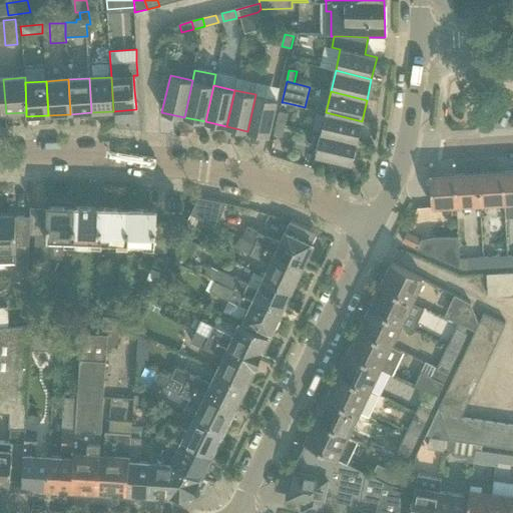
[(255,94),(247,131),(269,136),(278,99),(255,94)]
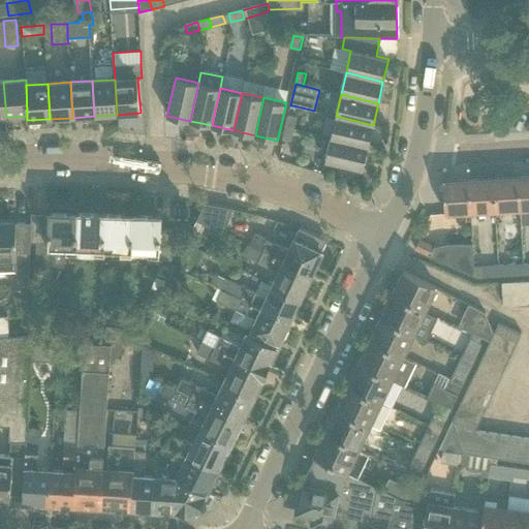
[(287,115),(285,127),(286,127),(287,127),(293,129),(296,117),(287,115)]
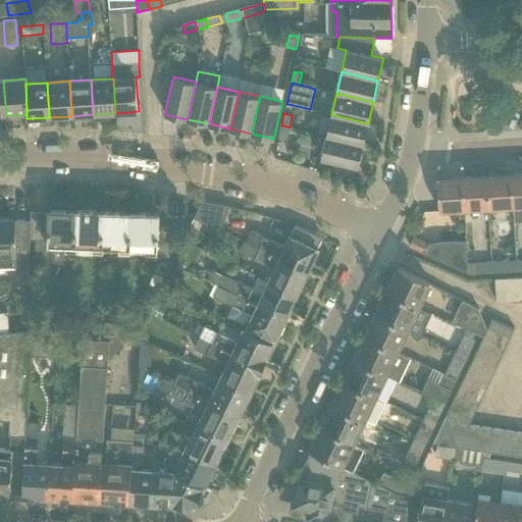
[(363,145),(368,123),(331,114),(326,136),(363,145)]
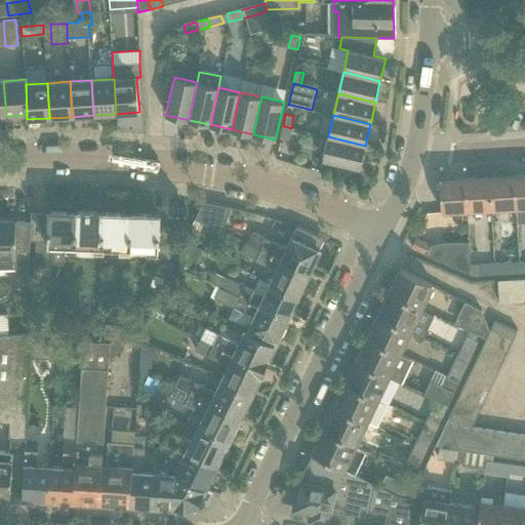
[(283,126),(280,138),(281,138),(288,140),(291,128),(285,126),(284,126),(283,126)]
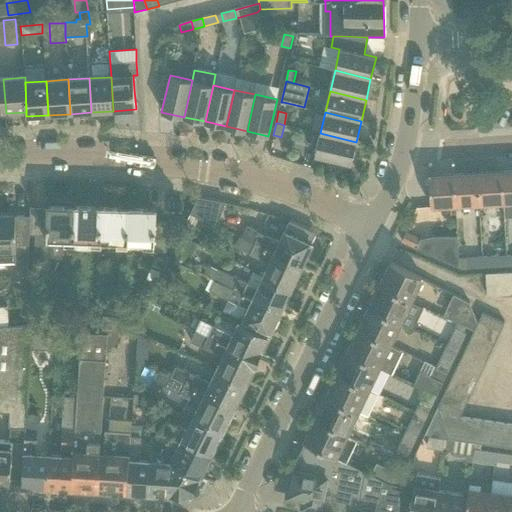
[(351,164),(356,142),(320,133),(315,155),(351,164)]
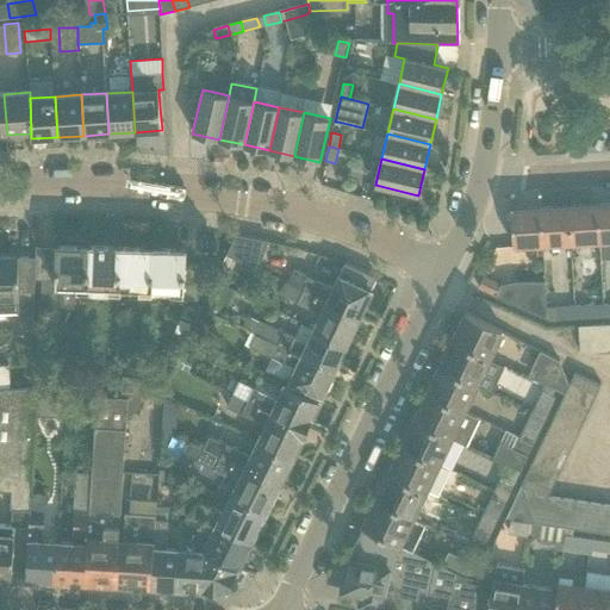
[(609,203),(597,204),(599,242),(601,260),(609,259),(609,203)]
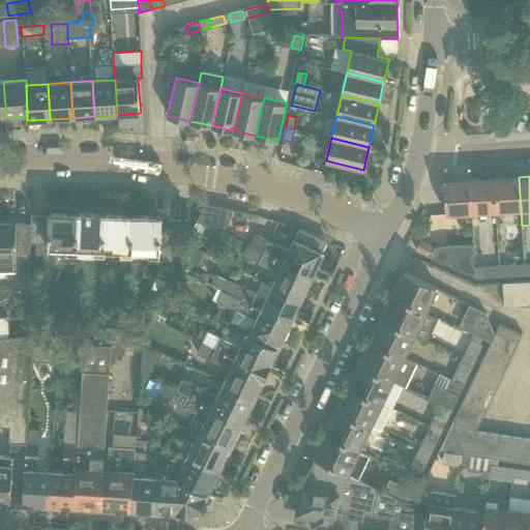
[(519,177),(494,178),(496,211),(521,210),(519,177)]
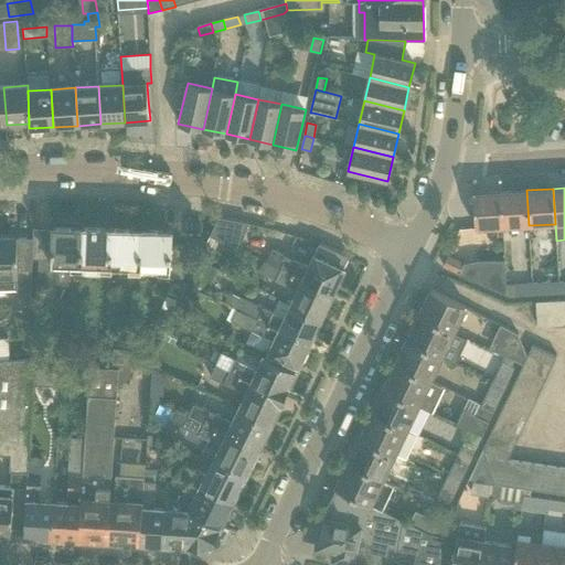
[(526,190),(501,192),(503,226),(529,225),(526,190)]
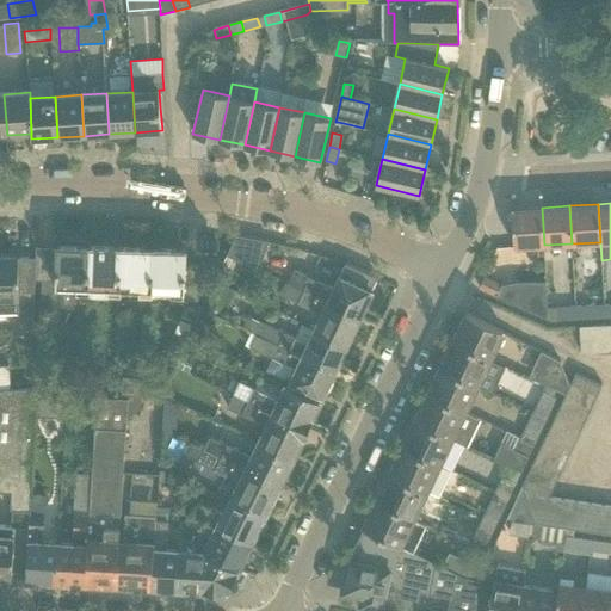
[(544,245),(542,208),(512,209),(514,247),(544,245)]
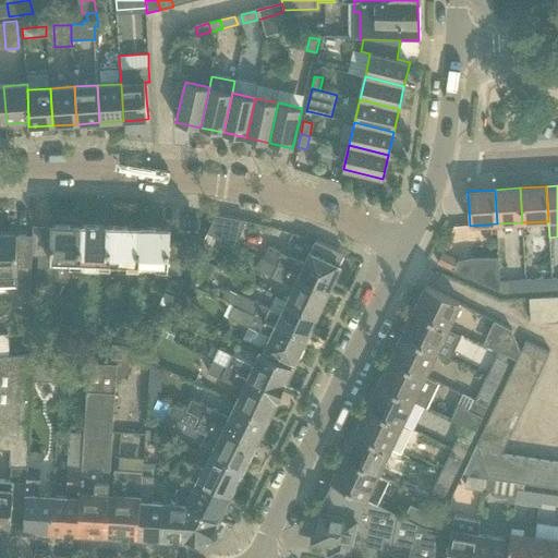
[(208,234),(237,246),(246,221),(217,216),(208,234)]
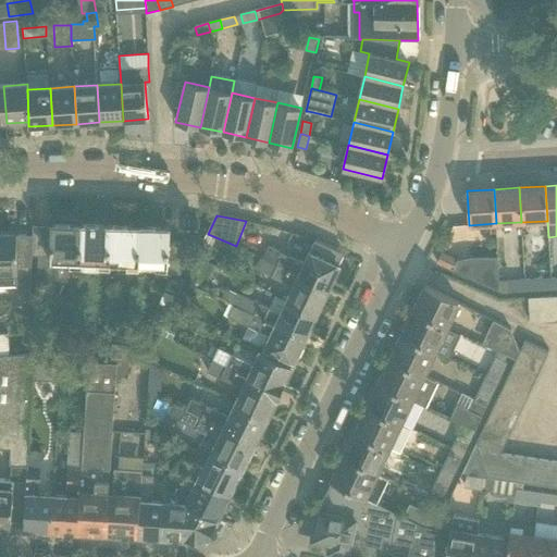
[(38,275),(38,283),(52,283),(53,279),(79,280),(81,263),(82,224),(54,223),(53,255),(39,254),(38,275)]
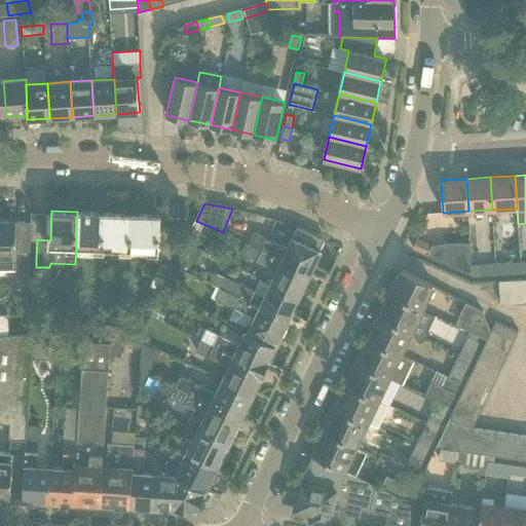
[(105,213),(77,212),(76,249),(94,250),(92,255),(103,255),(103,254),(105,213)]
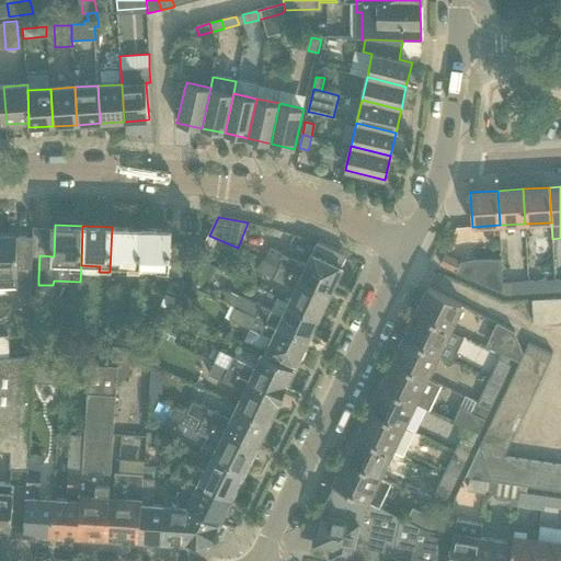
[(140,228),(112,227),(110,271),(110,272),(111,272),(111,266),(128,267),(127,273),(139,273),(139,272),(139,267),(140,228)]
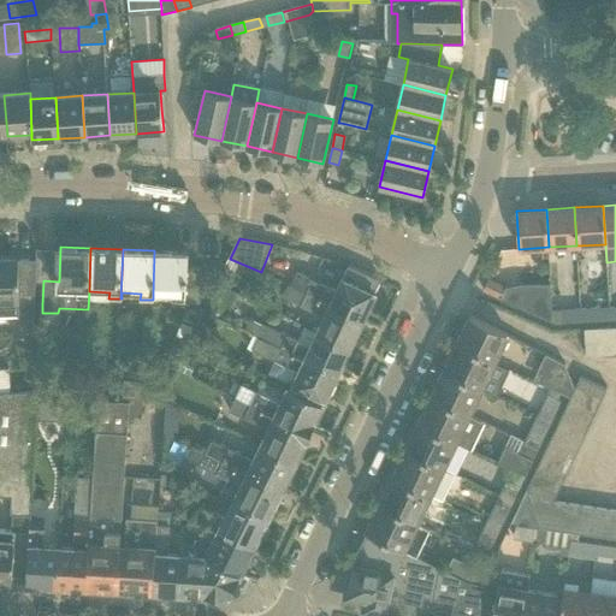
[(187,252),(154,250),(153,294),(172,295),(172,301),(201,302),(202,268),(187,267),(187,252)]
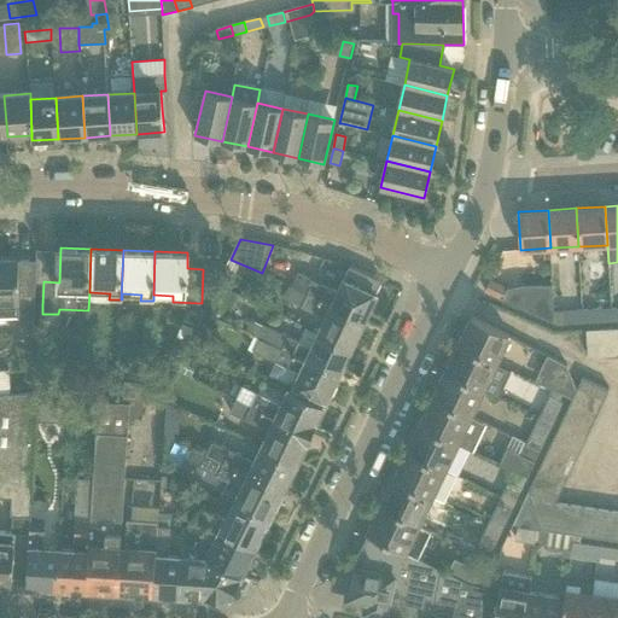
[(18,258),(0,258),(0,316),(18,316),(18,319),(35,320),(36,284),(38,260),(18,260),(18,258)]
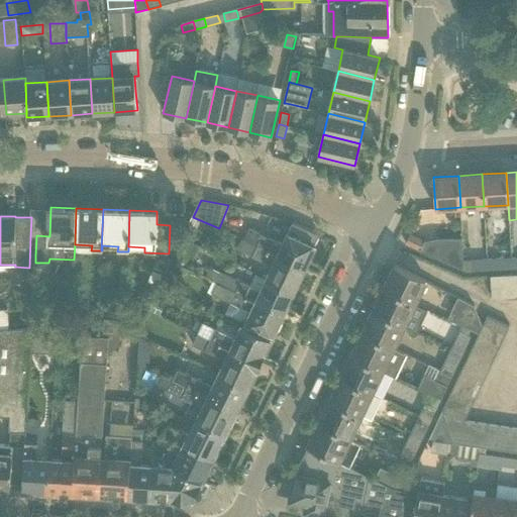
[(247,228),(242,239),(259,246),(305,269),(316,245),(315,245),(320,234),(294,222),(284,243),(283,245),(248,229),(247,228)]
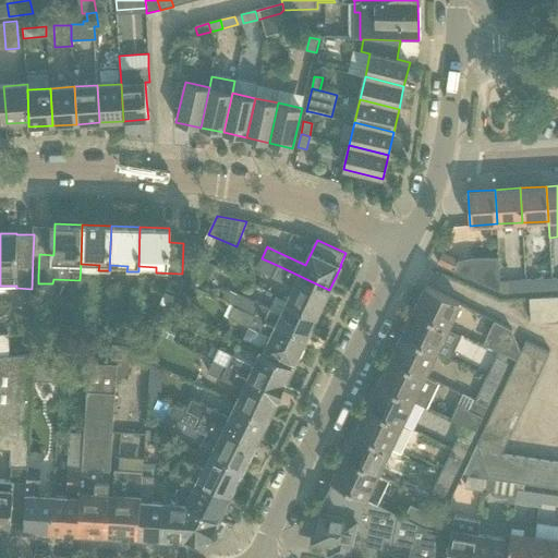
[(458,261),(443,253),(437,263),(453,270),(499,290),(498,281),(497,258),(471,258),(458,261)]
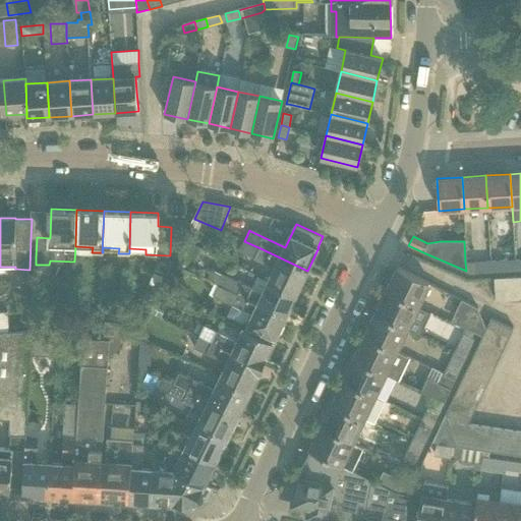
[(244,241),(239,251),(273,268),(267,281),(268,282),(295,295),(307,271),(261,248),(244,241)]
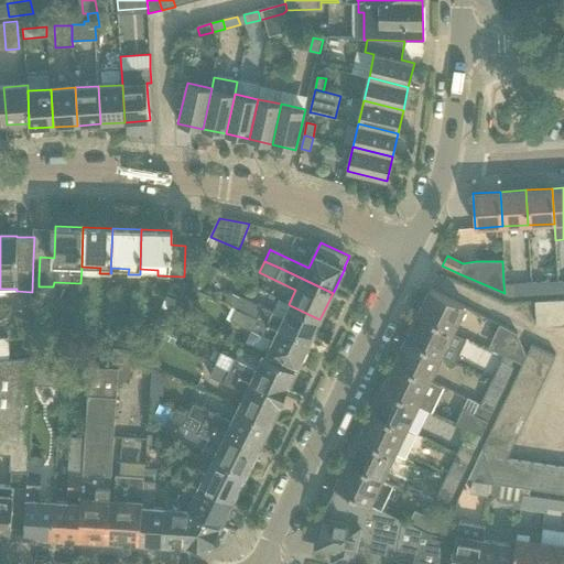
[(553,281),(531,282),(532,294),(553,293),(553,281)]
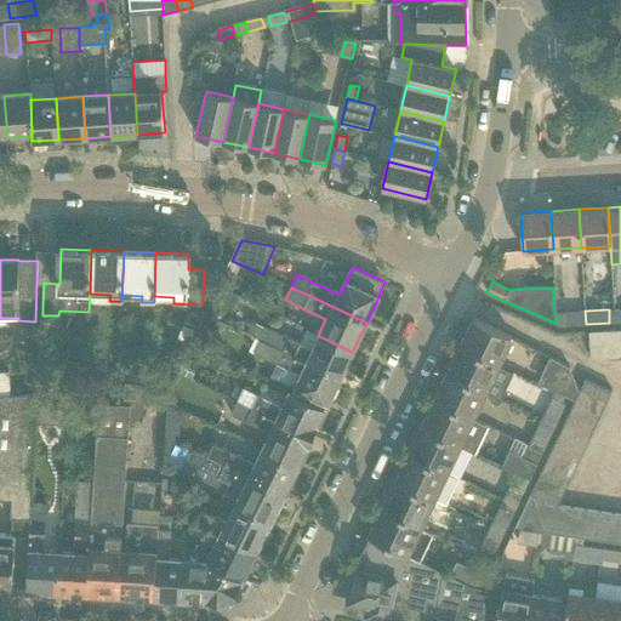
[(585,311),(565,312),(567,325),(586,324),(585,311)]
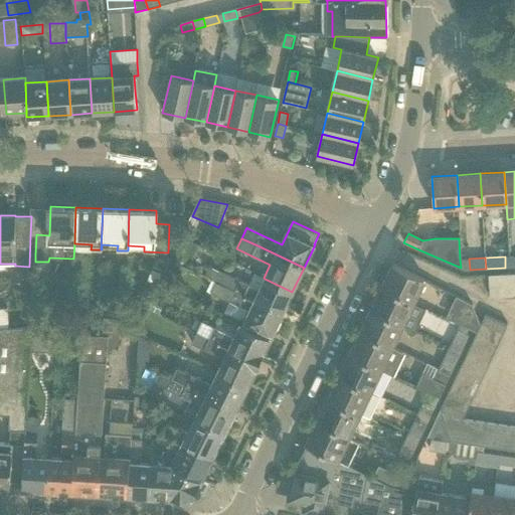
[(393,265),(382,288),(413,303),(424,280),(393,265)]
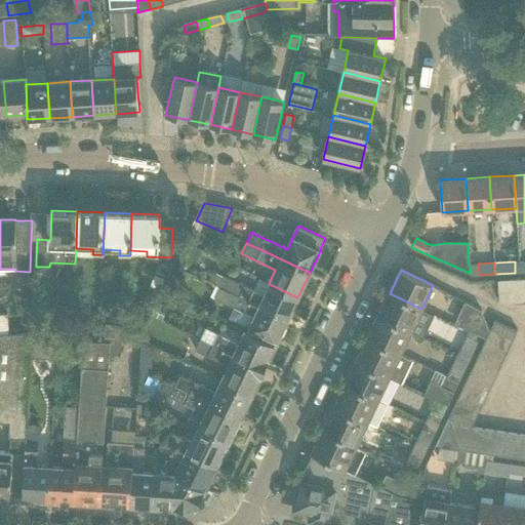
[(230,277),(224,288),(226,289),(239,295),(287,319),(297,297),(270,284),(269,283),(264,293),(232,278),(230,277)]
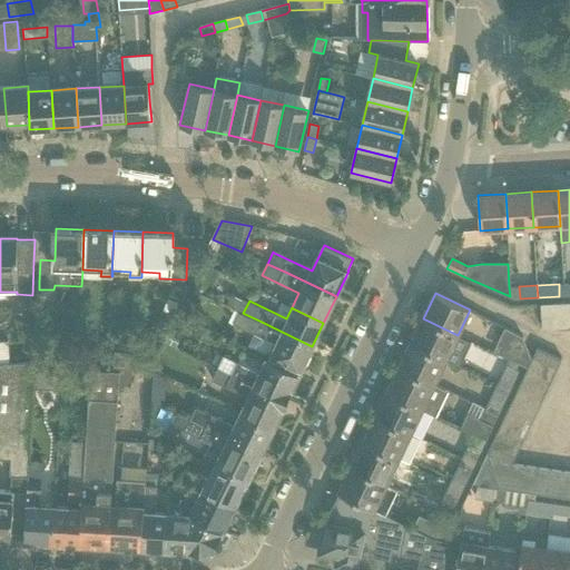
[(569,302),(557,303),(558,328),(569,328),(569,302)]
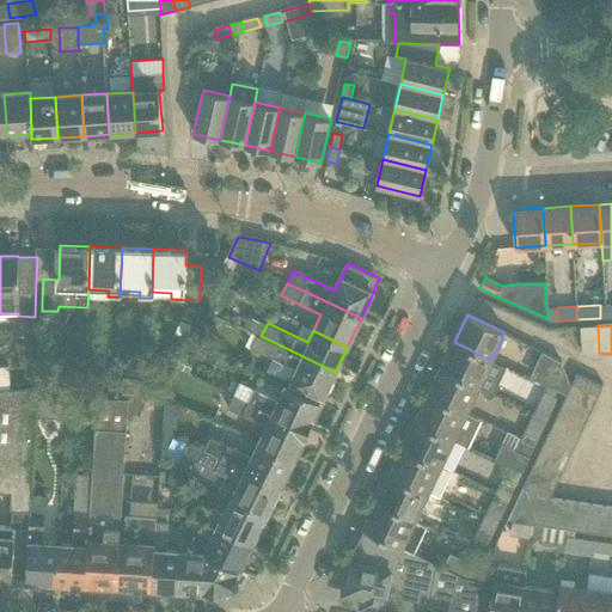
[(598,325),(581,326),(582,354),(599,353),(598,325)]
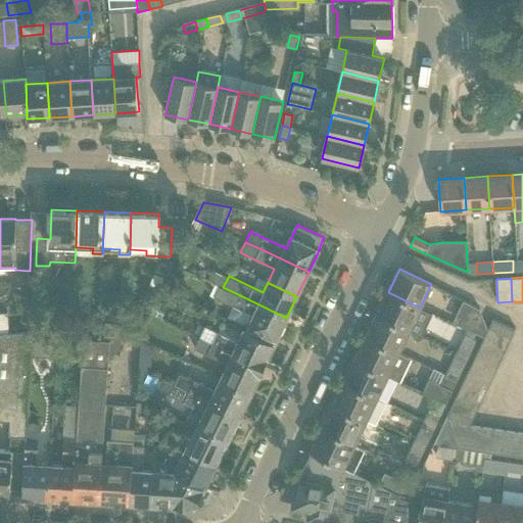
[(286,318),(225,288),(220,286),(215,296),(252,315),(247,325),(276,339),(286,318)]
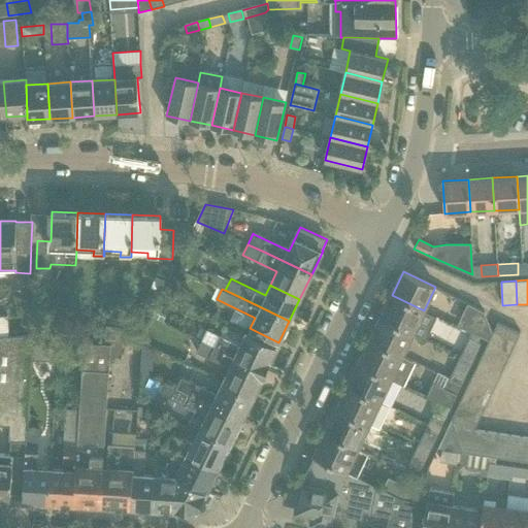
[(392,295),(381,318),(413,333),(424,310),(392,295)]
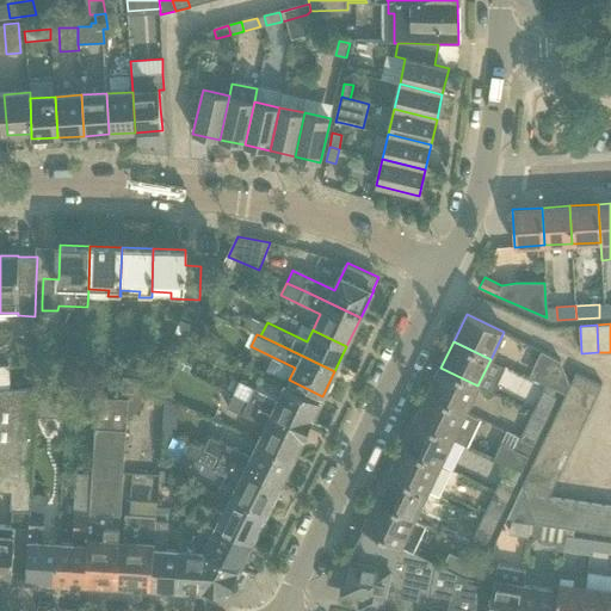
[(536,380),(567,395),(571,387),(561,360),(542,351),(536,365),(542,368),(536,380)]
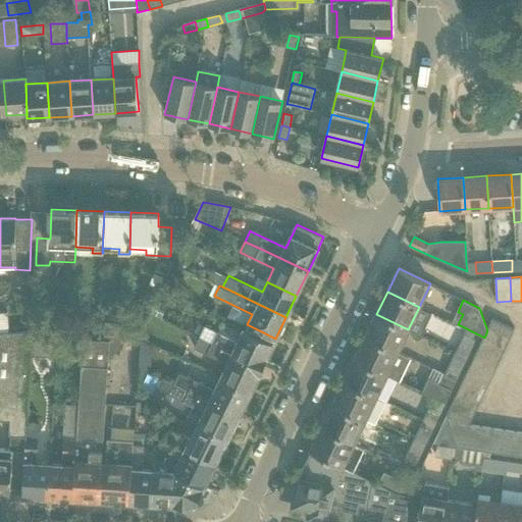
[(376,314),(366,336),(398,352),(408,329),(376,314)]
